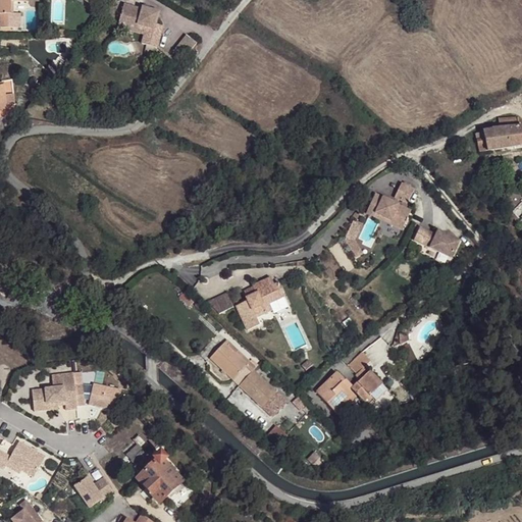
[(12,3),(15,3),(29,3),(29,0),(0,0),(0,16),(0,17),(1,32),(18,32),(18,16),(15,16),(12,16),(12,3)]
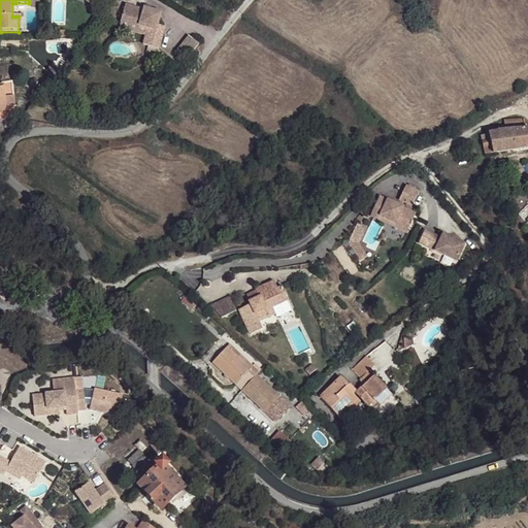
[(150,26),(146,34),(143,42),(158,47),(166,26),(159,24),(162,11),(151,7),(149,9),(127,1),(122,17),(150,26)]
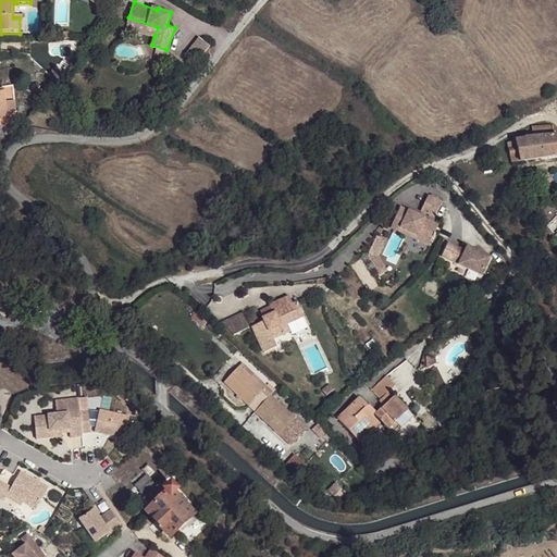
[(125,25),(155,36),(158,27),(128,17),(125,25)]
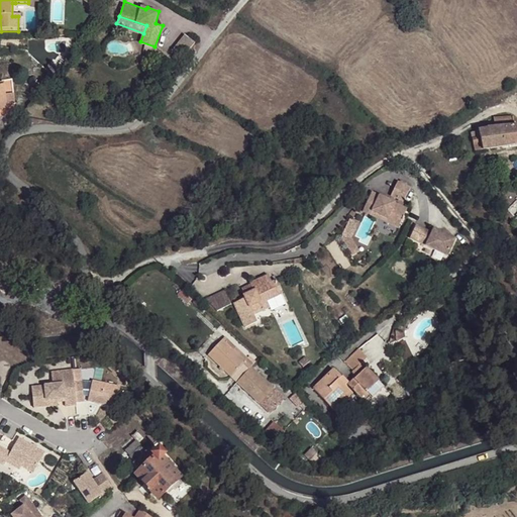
[(195,43),(185,35),(173,52),(176,54),(182,59),(195,43)]
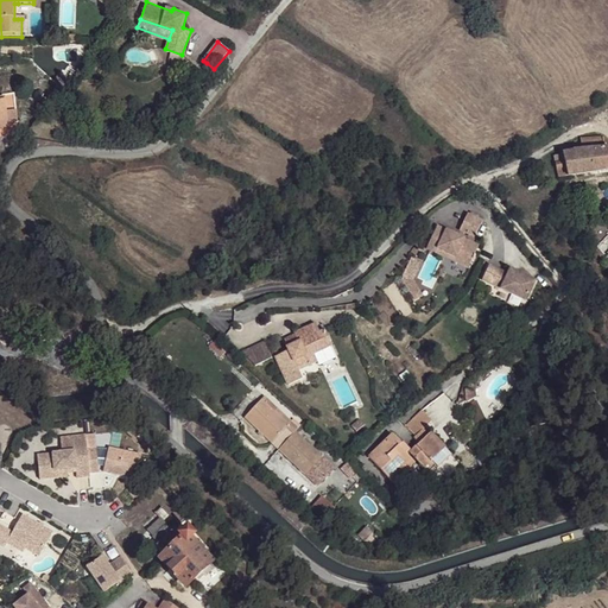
[(214,69),(207,63),(198,74),(206,80),(214,69)]
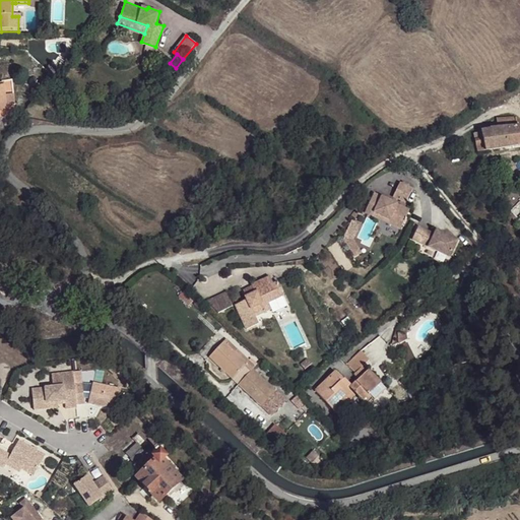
[(0,83),(0,108),(14,107),(11,83),(0,83)]
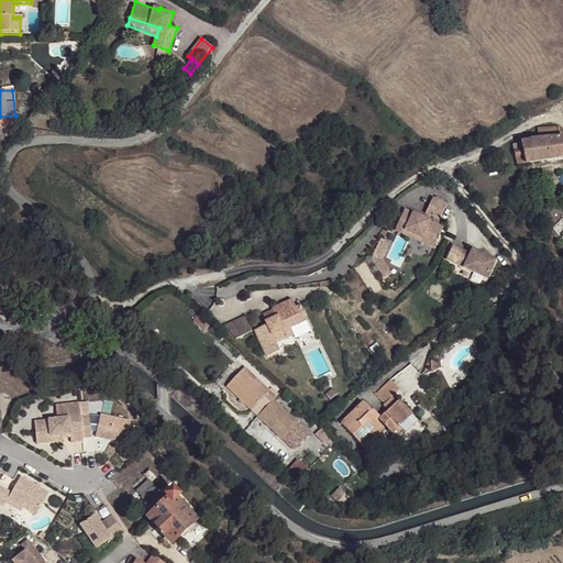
[(539,133),(520,135),(521,143),(514,145),(517,165),(562,157),(562,136),(560,136),(559,128),(538,130),(539,133)]
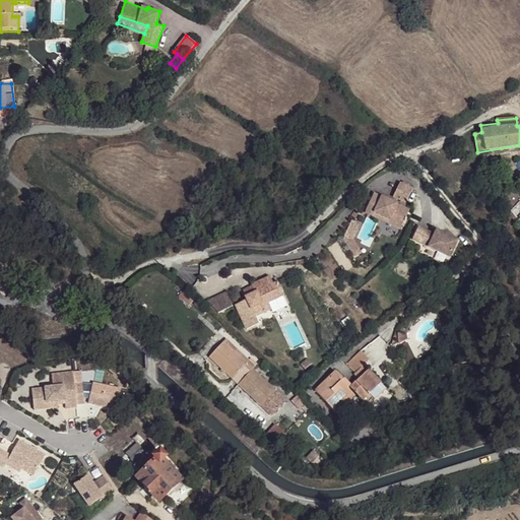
[(411,189),(399,183),(392,197),(405,203),(411,189)]
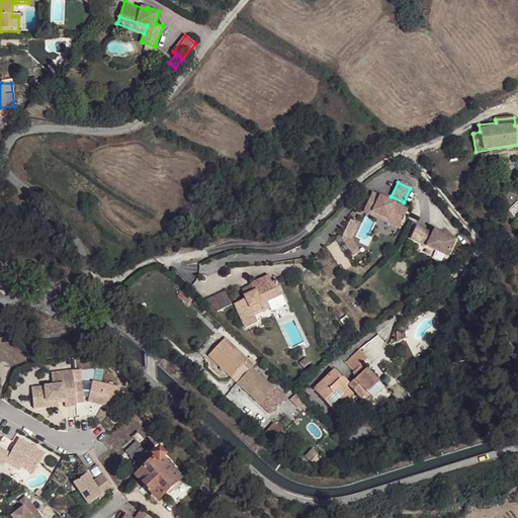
[(389,200),(372,193),(364,208),(386,219),(385,223),(398,229),(407,209),(401,206),(389,200)]
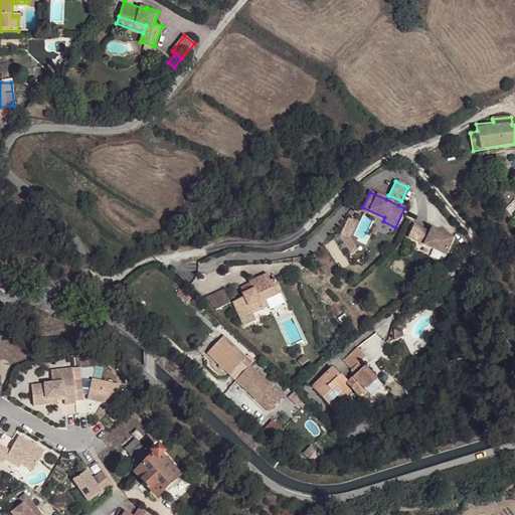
[(401,201),(388,195),(386,199),(398,205),(401,201)]
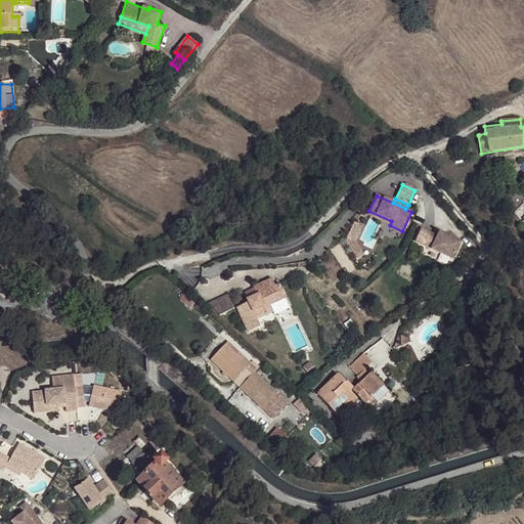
[(391,221),(368,211),(367,214),(390,225),(391,221)]
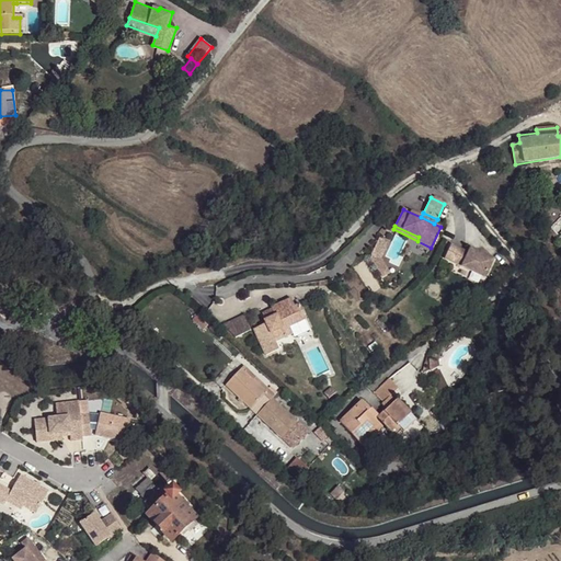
[(468,253),(450,244),(444,259),(461,266),(483,277),(492,260),(469,249),(468,253)]
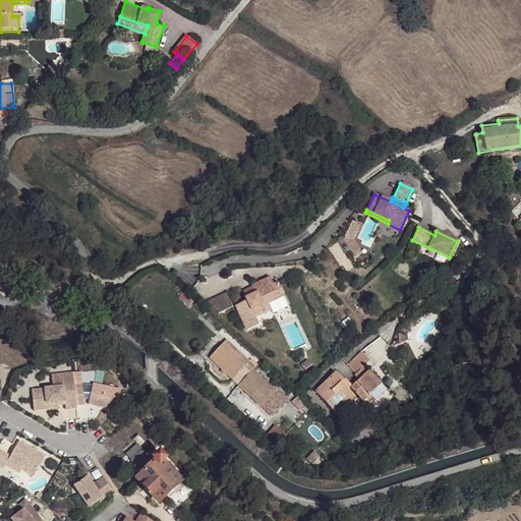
[(265,305),(280,297),(274,284),(269,286),(266,279),(248,287),(251,294),(241,299),(242,301),(231,307),(243,331),(255,326),(251,319),(268,310),(265,305)]
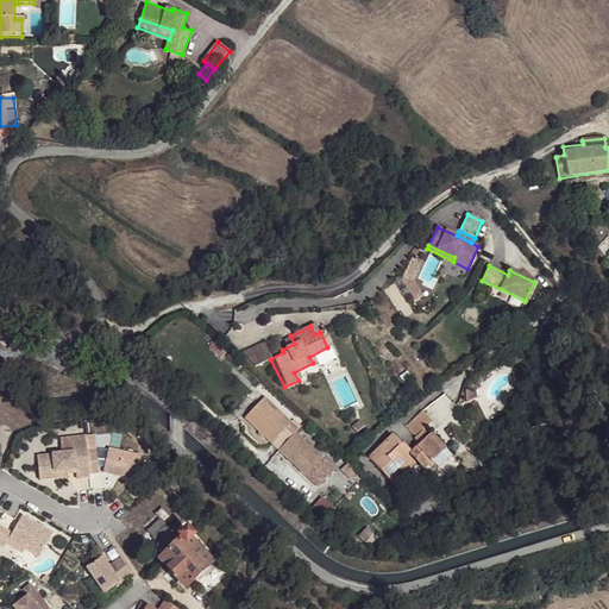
[(331,353),(327,347),(309,357),(313,363),(331,353)]
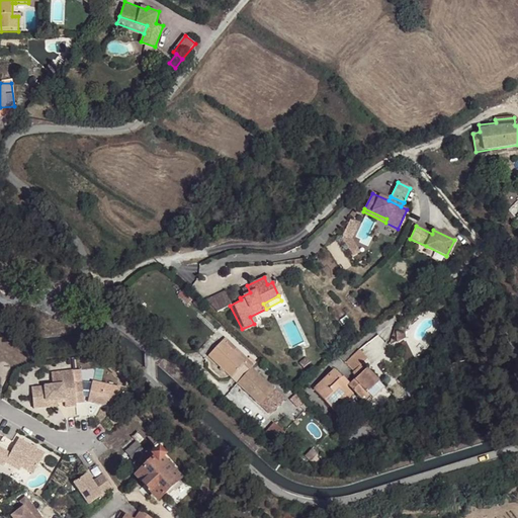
[(245,375),(252,368),(254,365),(249,359),(246,362),(235,351),(223,341),(208,356),(232,378),(239,370),(245,375)]
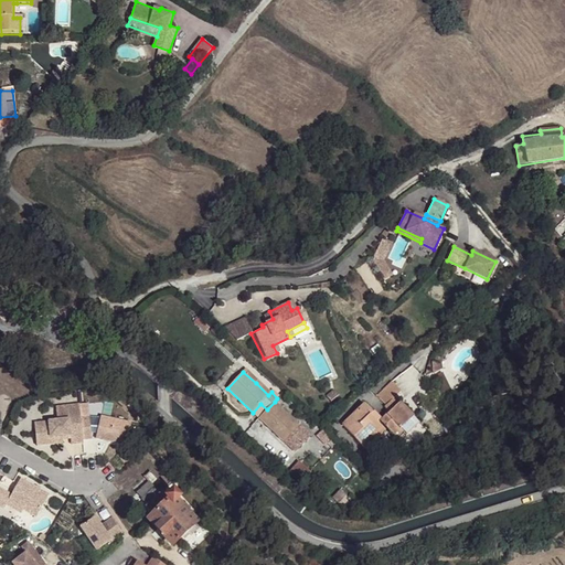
[(258,380),(256,383),(268,395),(272,392),(258,380)]
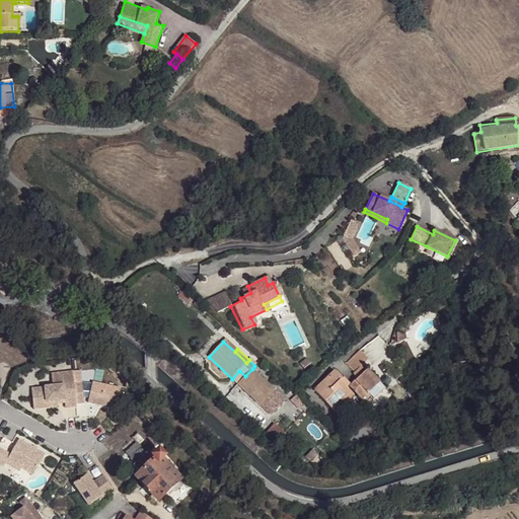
[(363,394),(365,397),(368,400),(380,389),(362,370),(361,372),(357,367),(363,360),(355,352),(342,365),(349,373),(348,375),(353,380),(345,387),(340,382),(342,379),(335,371),(313,391),(335,413),(344,404),(341,401),(350,393),(353,396),(357,400),(363,394)]
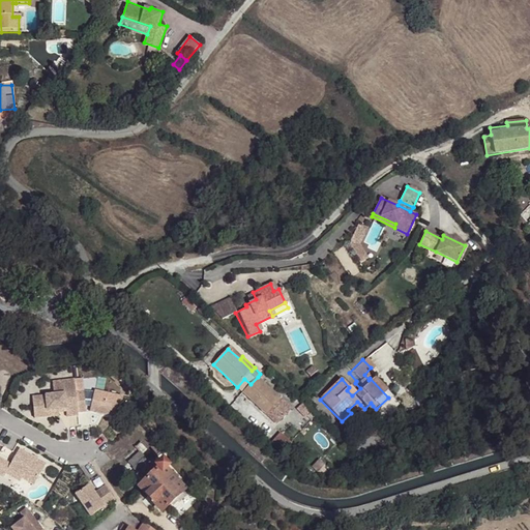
[(312,372),(308,367),(301,373),(305,377),(312,372)]
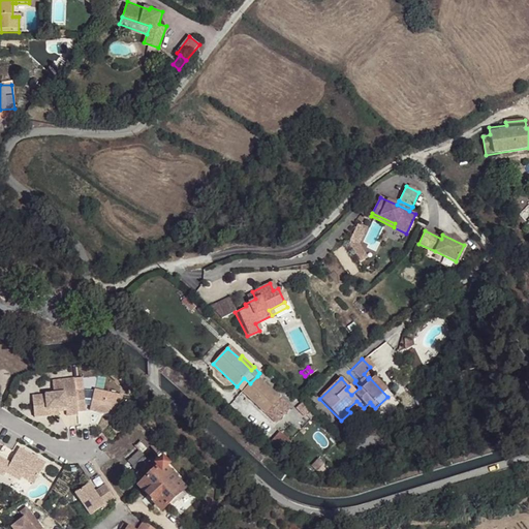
[(250,383),(242,392),(266,413),(280,398),(257,376),(250,383)]
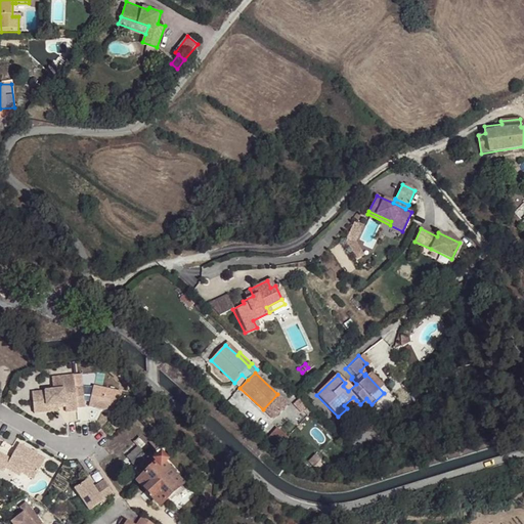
[(32,393),(34,413),(58,411),(57,408),(57,404),(64,404),(66,407),(66,412),(77,410),(77,408),(75,389),(74,376),(62,377),(62,383),(52,385),(53,391),(32,393)]
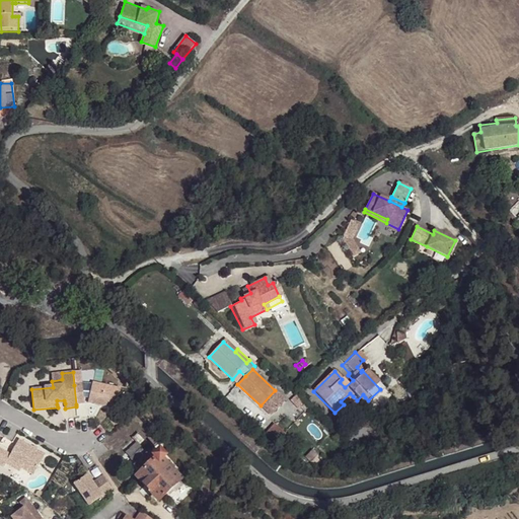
[(121,389),(92,383),(88,402),(117,410),(121,389)]
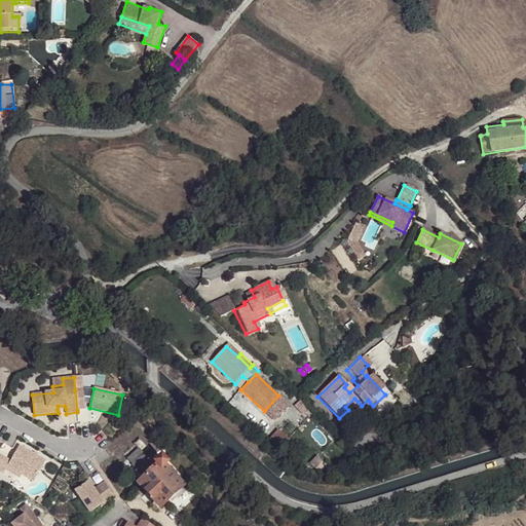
[(83,389),(75,390),(77,410),(85,409),(83,389)]
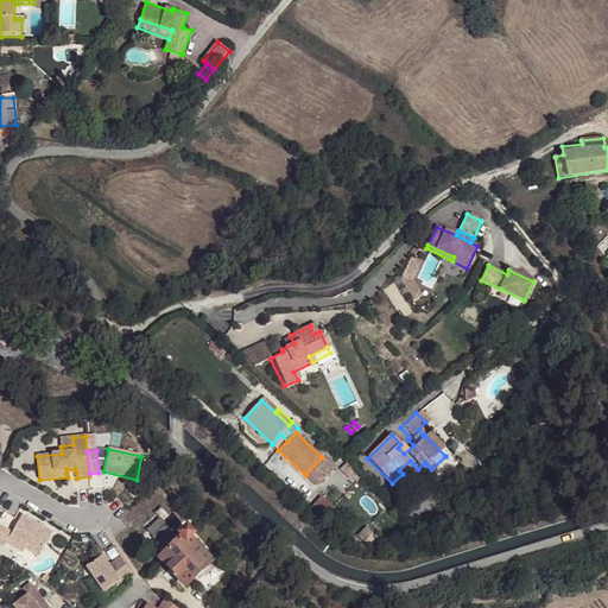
[(399,470),(403,474),(413,464),(410,461),(399,470)]
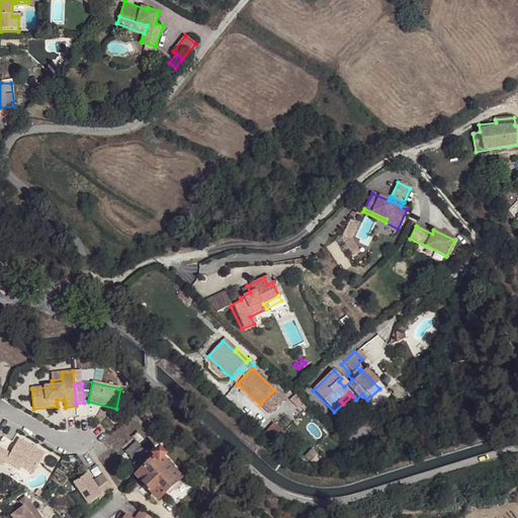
[(358,403),(364,397),(362,394),(356,400),(358,403)]
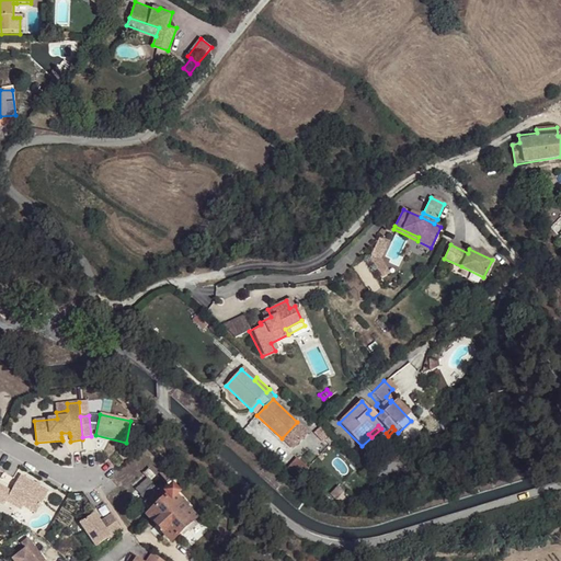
[(302,468),(293,459),(282,470),(293,480),(302,468)]
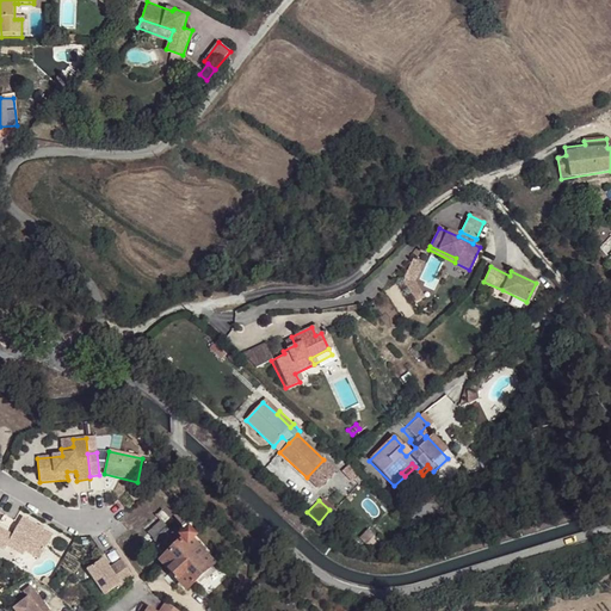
[(191,542),(195,538),(187,531),(181,537),(177,532),(174,535),(167,528),(173,522),(162,510),(156,517),(161,522),(148,534),(154,539),(153,541),(160,548),(159,549),(167,556),(161,562),(186,590),(213,566),(191,542)]
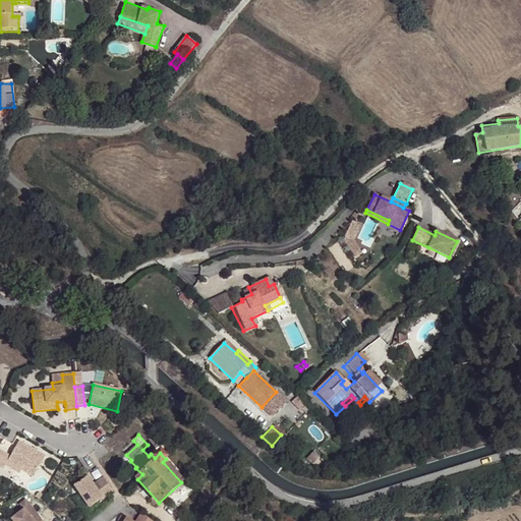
[(0,467),(3,470),(8,462),(32,475),(44,456),(19,442),(10,457),(0,450),(0,467)]
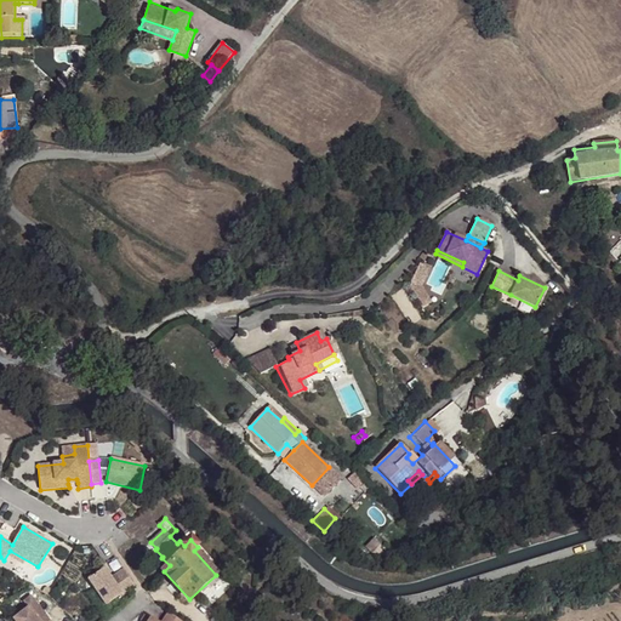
[(374,545),(366,539),(359,547),(369,557),(375,551),(371,547),(374,545)]
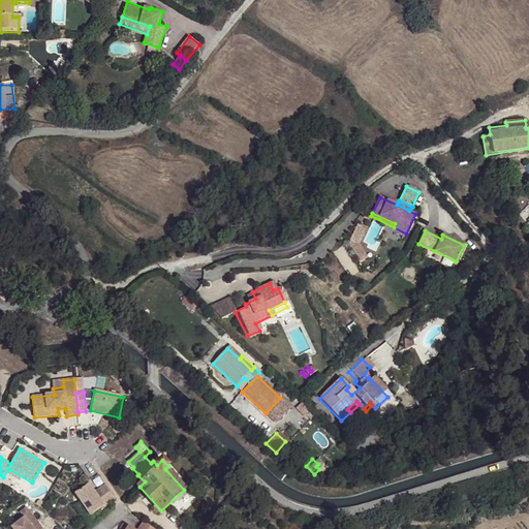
[(90,485),(75,494),(91,516),(115,499),(105,486),(95,493),(90,485)]
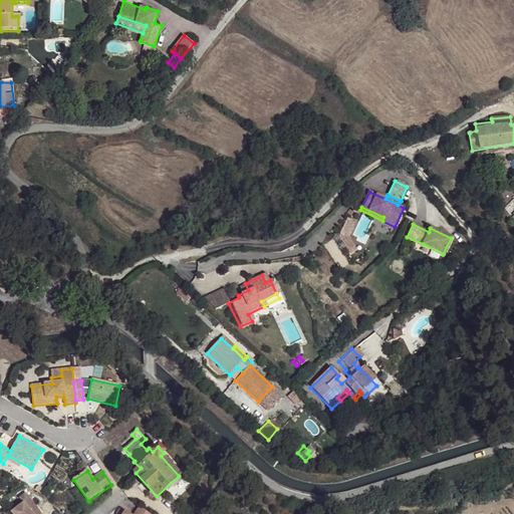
[(477,500),(474,489),(469,491),(472,501),(477,500)]
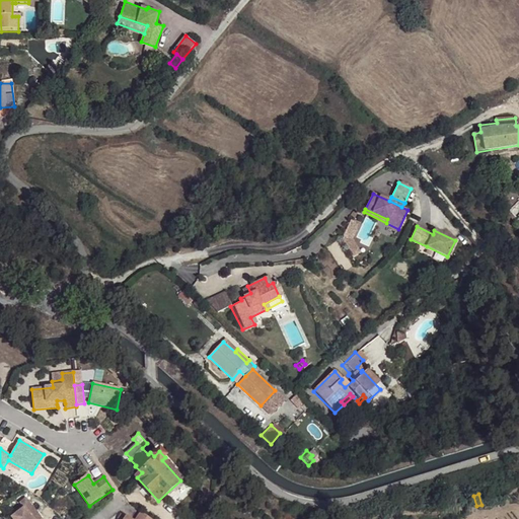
[(24,509),(11,518),(10,518),(42,518),(26,499),(20,504),(24,509)]
